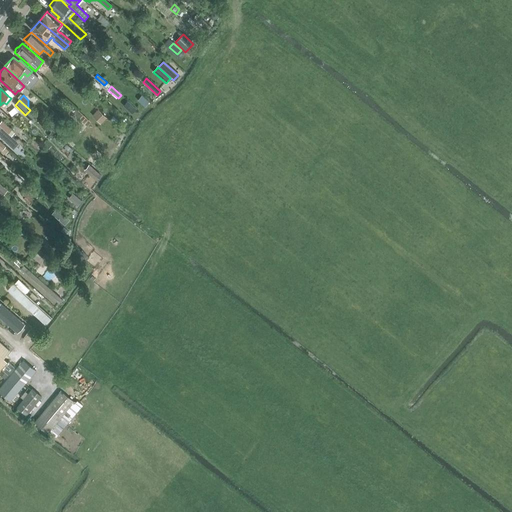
[(72,112),(76,108),(70,103),(67,107),(72,112)]
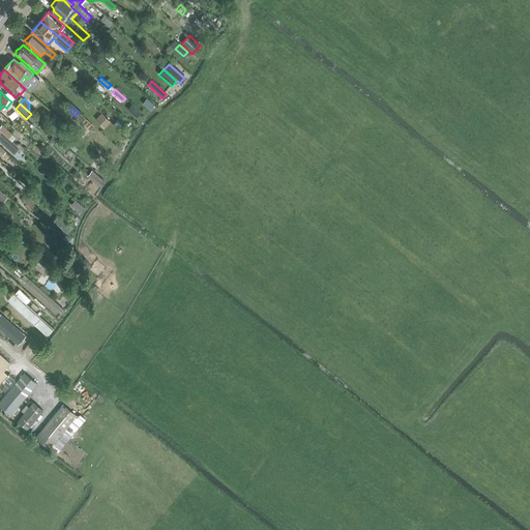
[(110,122),(101,114),(95,120),(104,128),(110,122)]
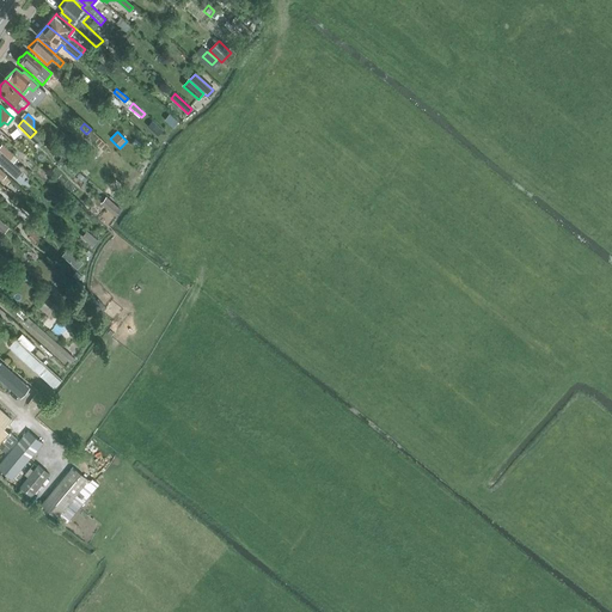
[(0,146),(0,150),(13,163),(18,159),(1,145),(0,146)]
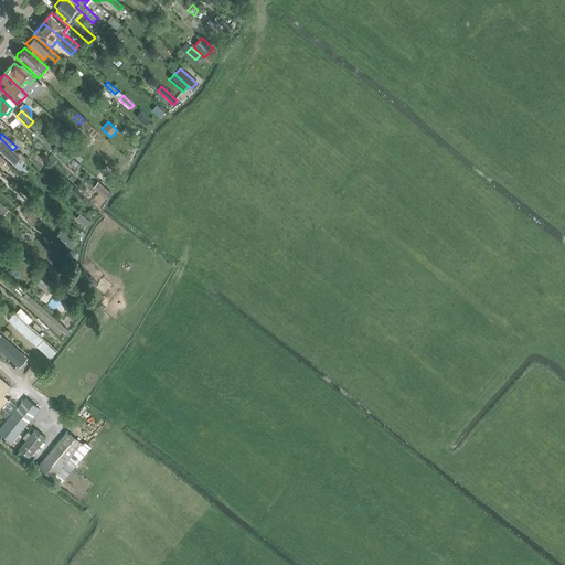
[(0,151),(14,166),(21,158),(12,150),(0,138),(0,151)]
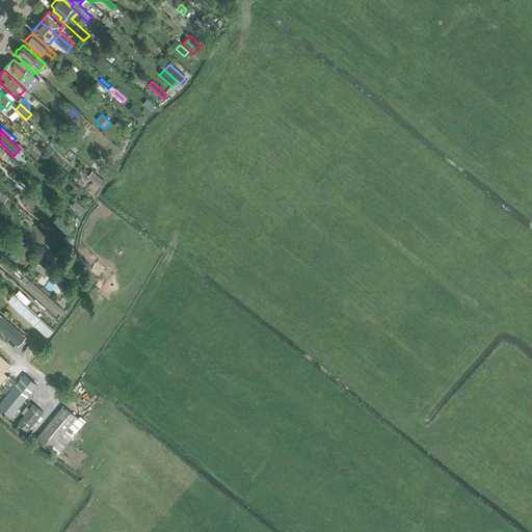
[(63,142),(68,136),(61,131),(56,136),(63,142)]
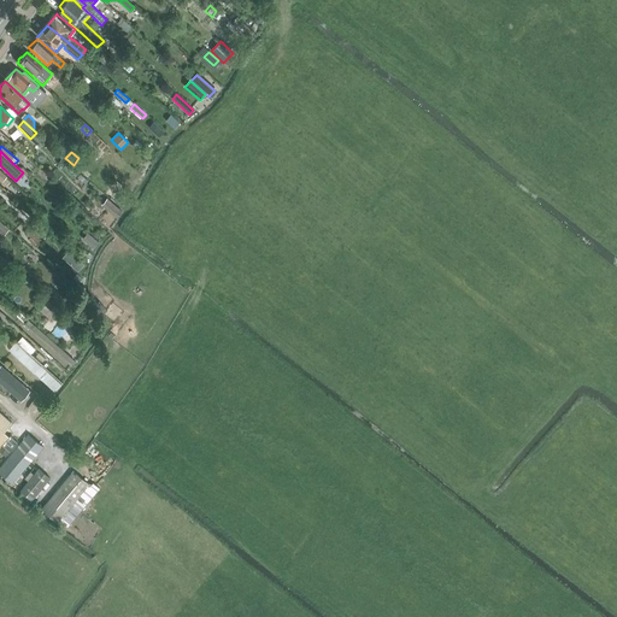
[(103,205),(117,216),(122,210),(107,198),(103,205)]
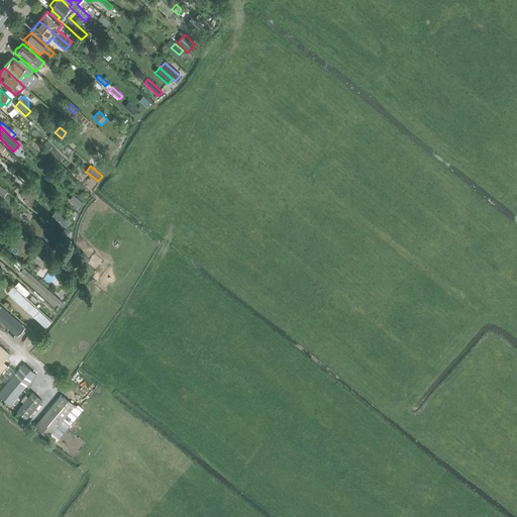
[(79,208),(83,202),(74,194),(69,200),(79,208)]
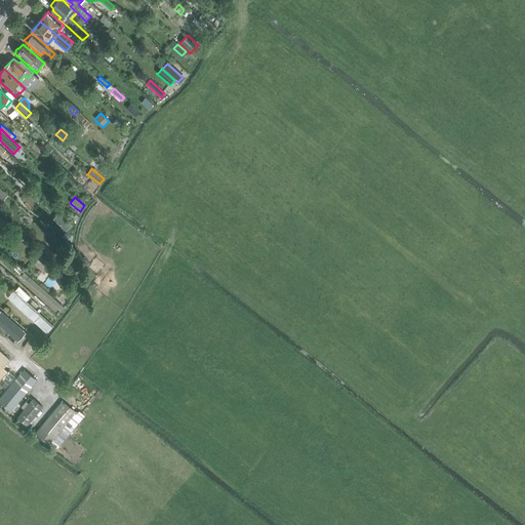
[(36,207),(26,198),(23,201),(26,204),(25,205),(32,211),(36,207)]
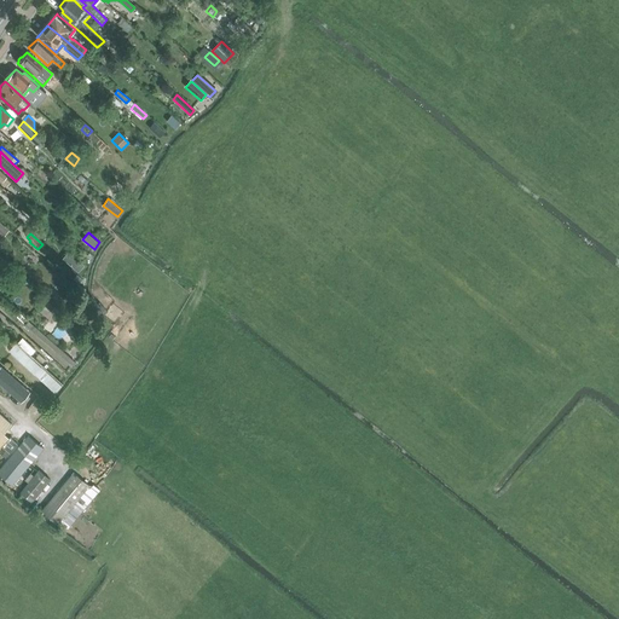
[(69,250),(63,259),(77,271),(85,264),(69,250)]
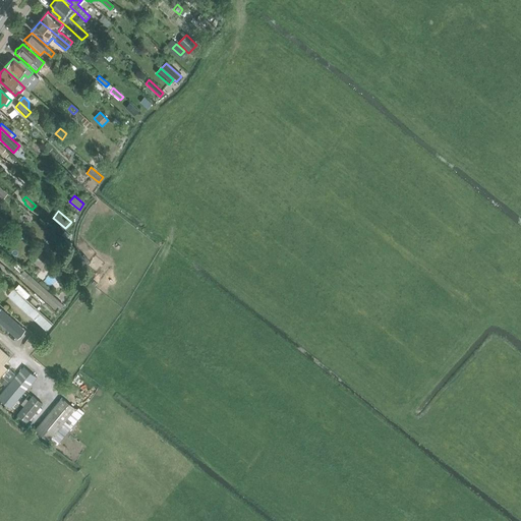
[(40,254),(38,257),(44,263),(46,259),(40,254)]
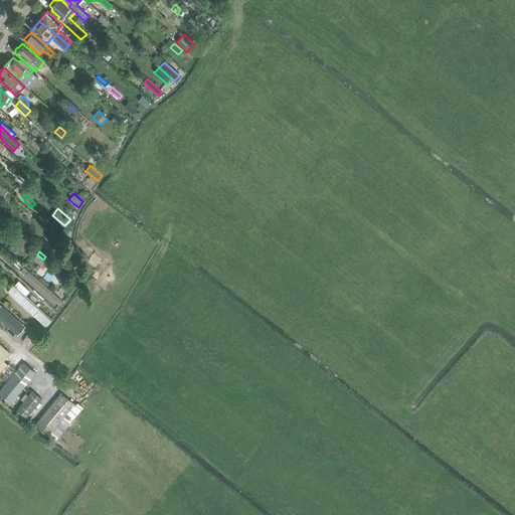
[(63,252),(56,262),(71,275),(79,267),(63,252)]
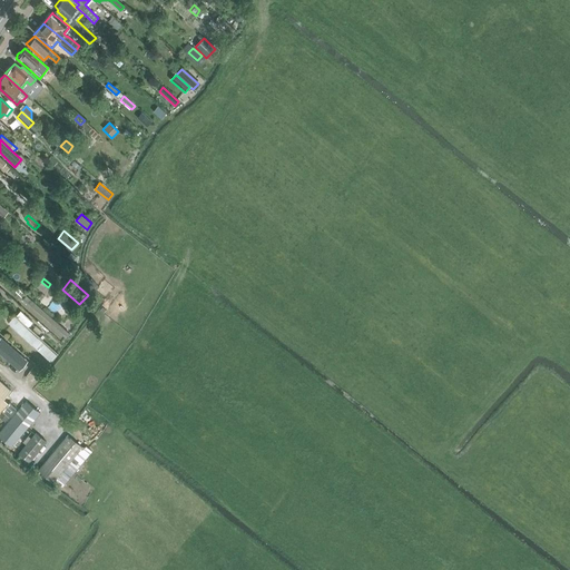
[(22,301),(66,338),(69,334),(27,296),(22,301)]
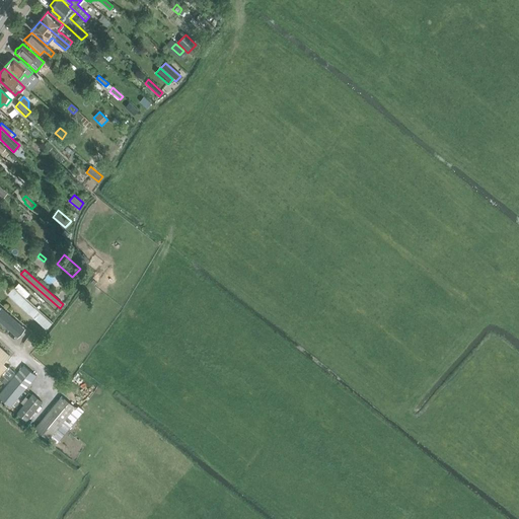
[(18,286),(16,288),(27,299),(30,296),(18,286)]
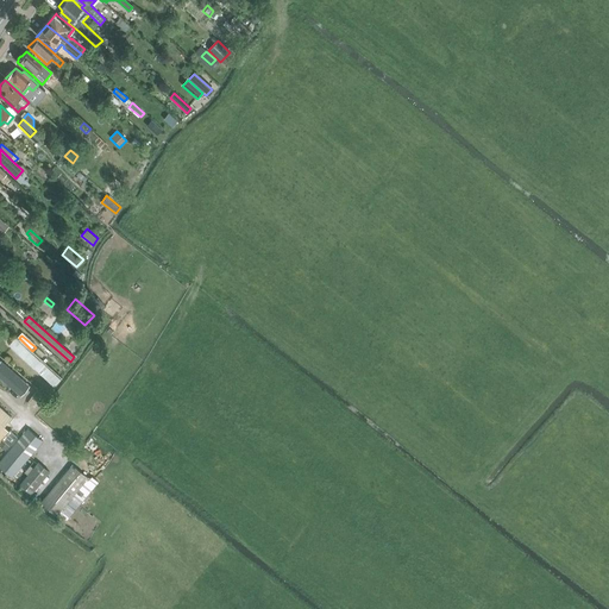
[(10,345),(10,346),(22,357),(29,350),(16,339),(10,345)]
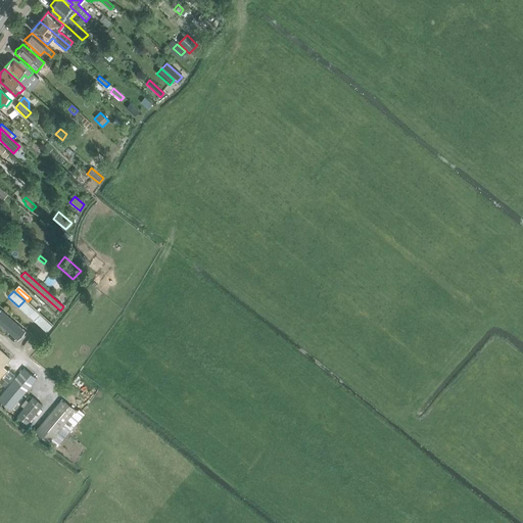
[(35,311),(30,317),(43,329),(48,323),(35,311)]
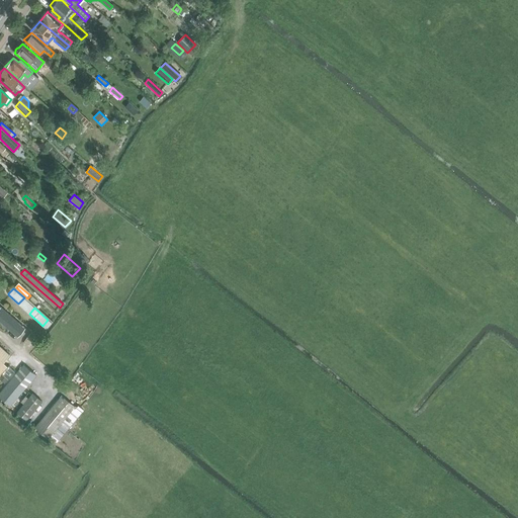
[(9,315),(2,325),(14,334),(14,333),(18,329),(21,325),(9,315)]
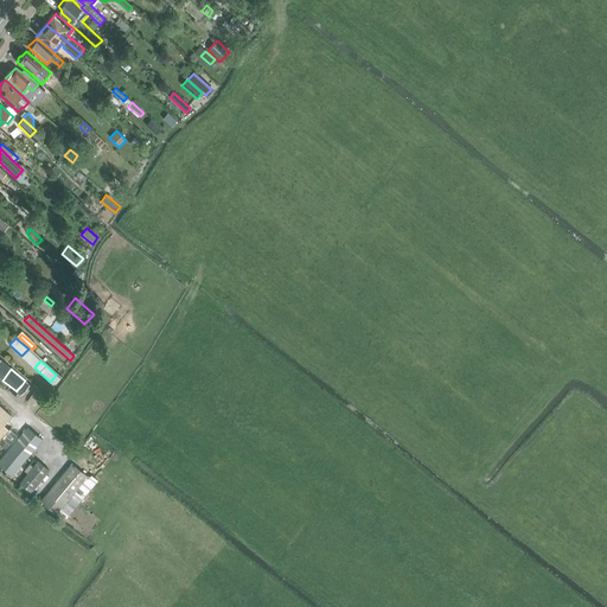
[(0,439),(1,438),(8,443),(16,434),(10,429),(4,425),(12,416),(0,406),(0,439)]
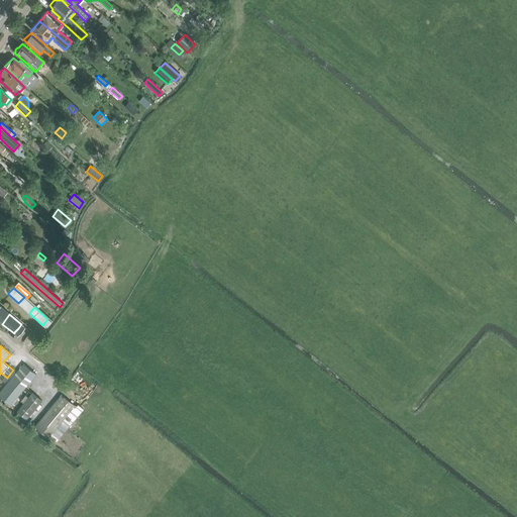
[(0,391),(0,394),(11,404),(36,375),(24,364),(0,391)]
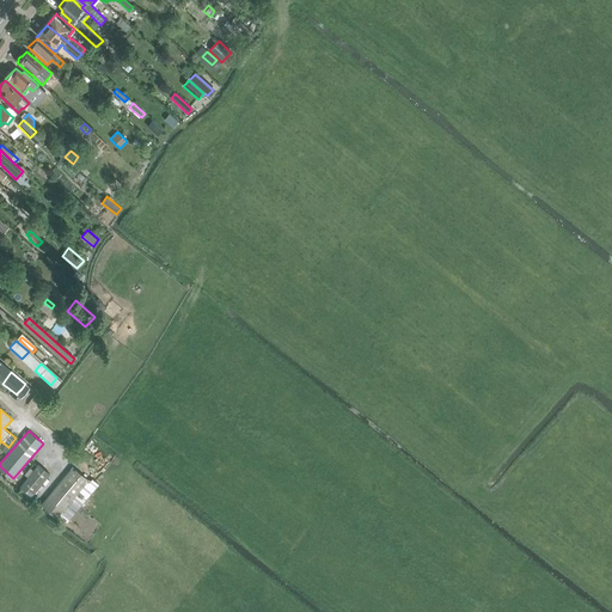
[(50,476),(38,465),(19,488),(32,499),(50,476)]
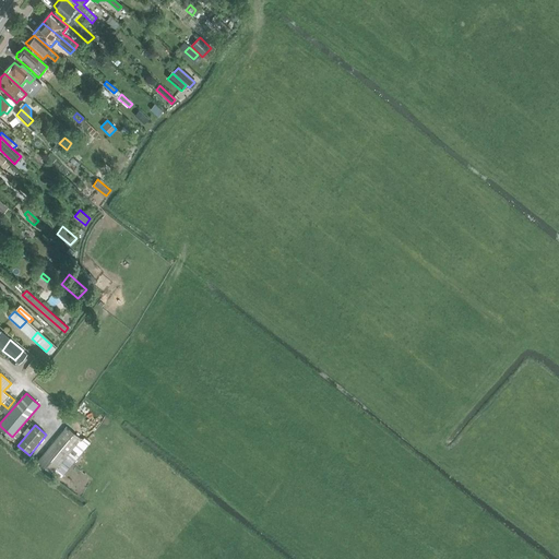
[(67,428),(38,462),(52,474),(54,472),(60,477),(90,442),(84,438),(83,439),(81,438),(80,439),(67,428)]
